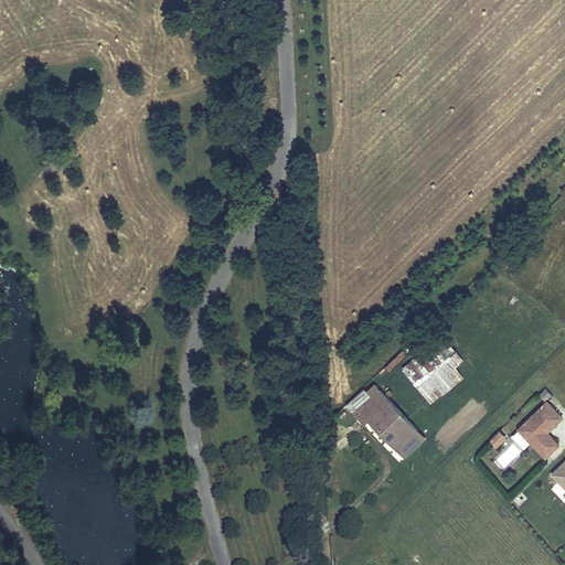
[(464,377),(455,366),(464,361),(449,342),(420,363),(427,372),(415,381),(430,403),(464,377)]
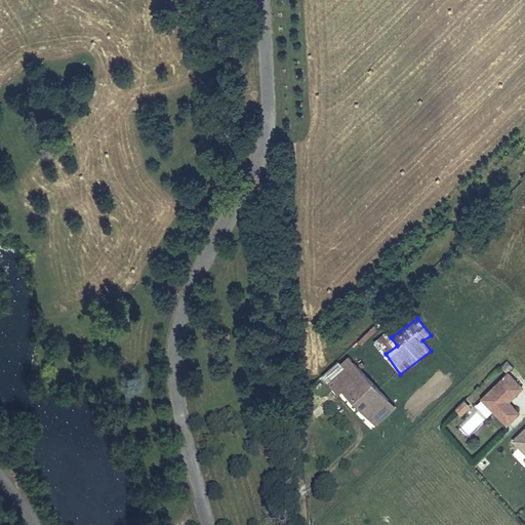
[(342,395),(350,402),(370,385),(355,367),(330,390),(337,398),(342,395)]
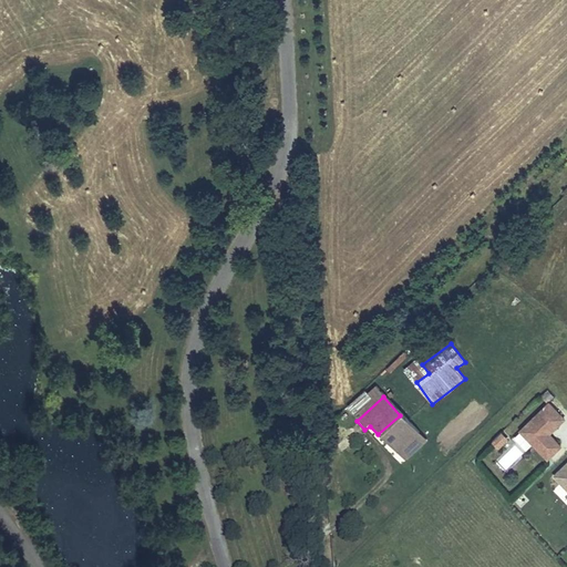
[(524,452),(533,444),(547,460),(563,446),(550,433),(566,419),(549,401),(511,437),(524,452)]
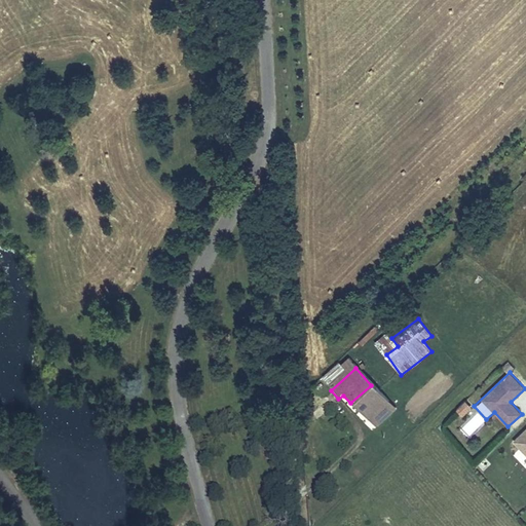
[(388,405),(371,385),(350,403),(369,423),(388,405)]
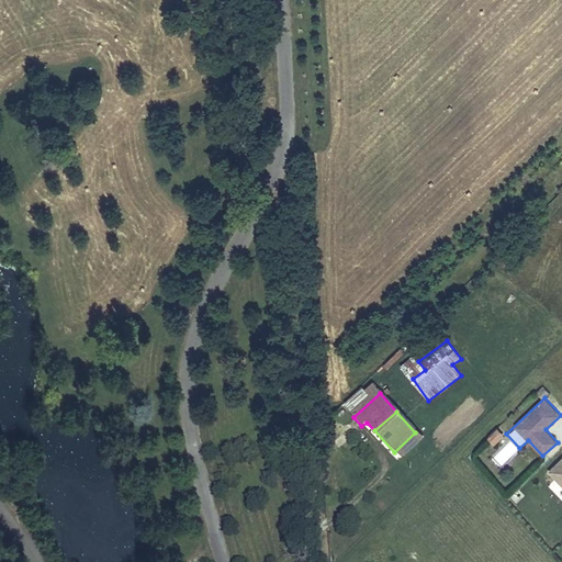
[(496,427),(486,437),(494,445),(504,434),(496,427)]
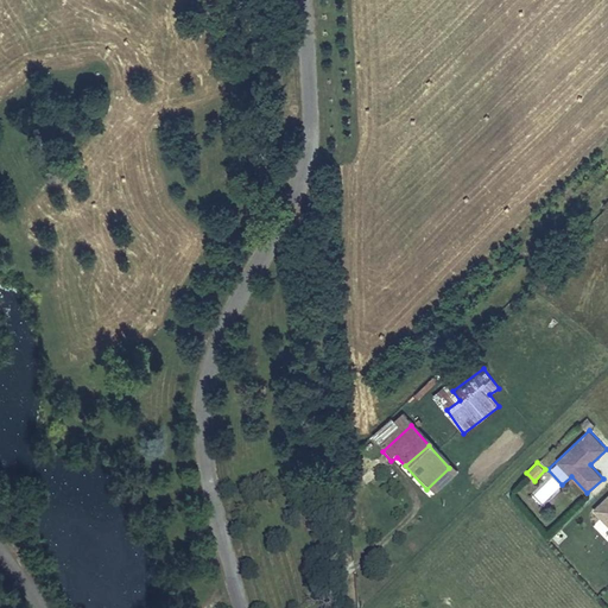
[(533,493),(543,504),(561,486),(551,476),(533,493)]
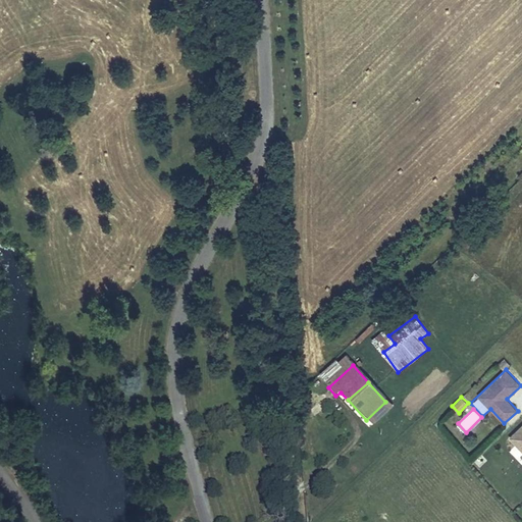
[(514,446),(509,451),(521,464),(521,423),(507,438),(514,446)]
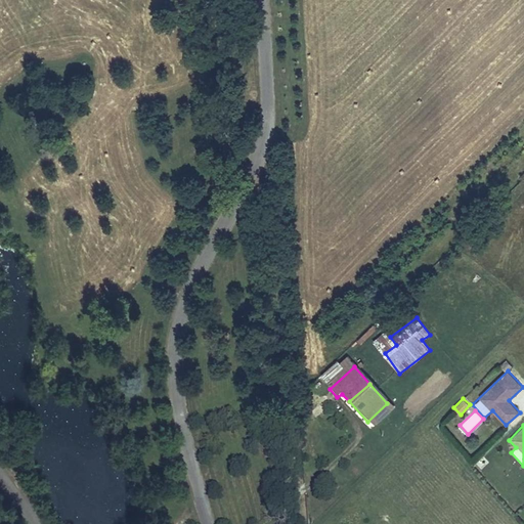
All buildings are outlined.
